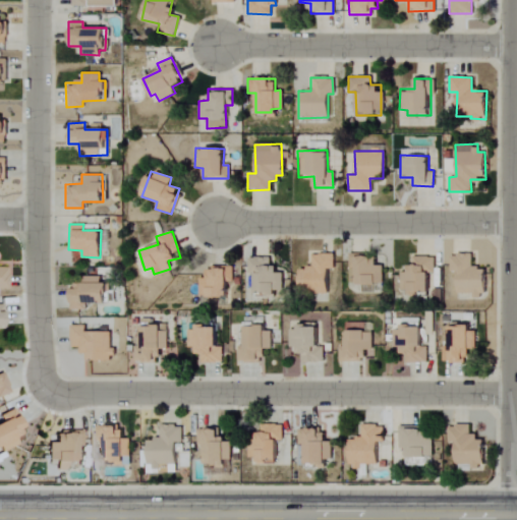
[(332,270),(332,253),(309,253),(310,268),(298,268),(298,292),(327,292),(327,270),(332,270)]
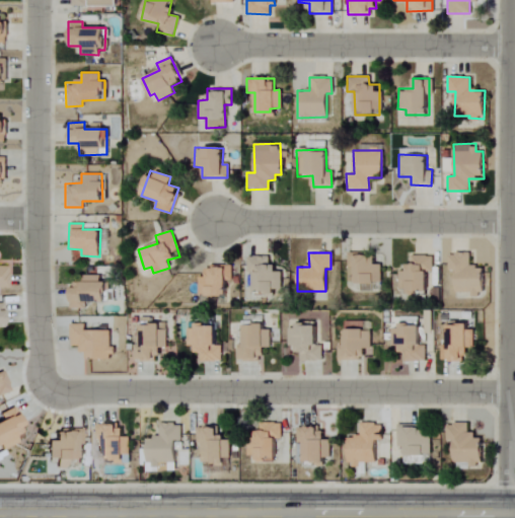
[(468,253),(446,252),(446,270),(454,270),(453,293),(482,293),(482,267),(468,267),(468,253)]
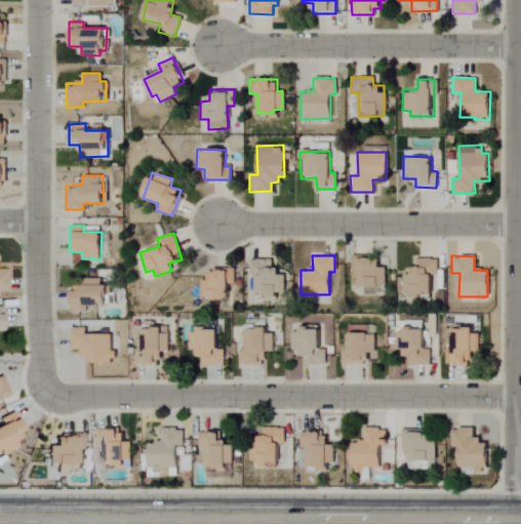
[(350,285),(384,286),(385,267),(377,267),(377,257),(351,256),(350,285)]
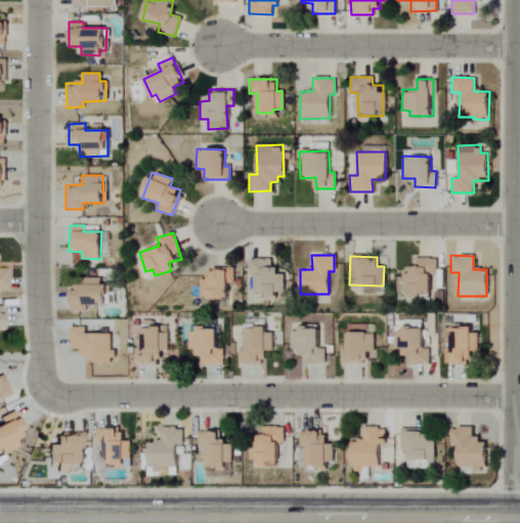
[(256,274),(256,294),(282,295),(283,274),(275,274),(275,267),(270,267),(270,259),(248,258),(248,274),(256,274)]
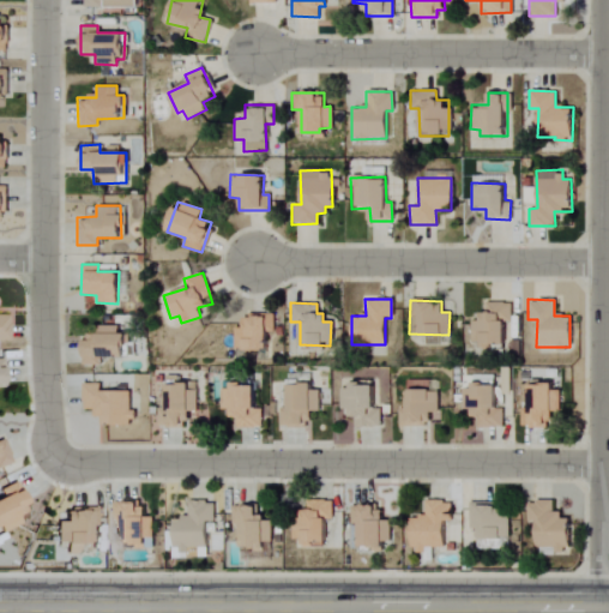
[(470,320),(469,342),(480,342),(480,344),(504,344),(505,320),(510,322),(510,302),(482,302),(481,320),(470,320)]
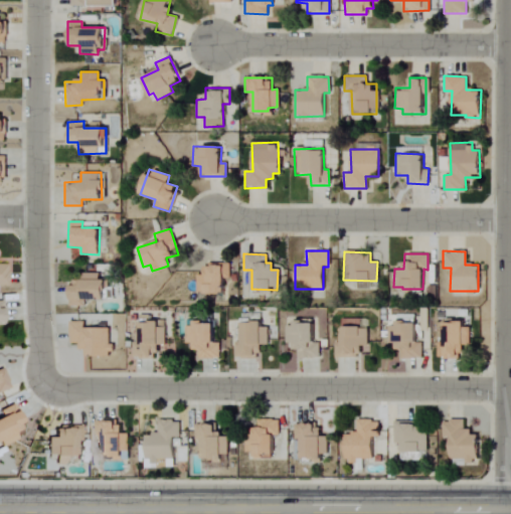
[(196,274),(195,293),(225,294),(226,264),(203,264),(203,275),(196,274)]
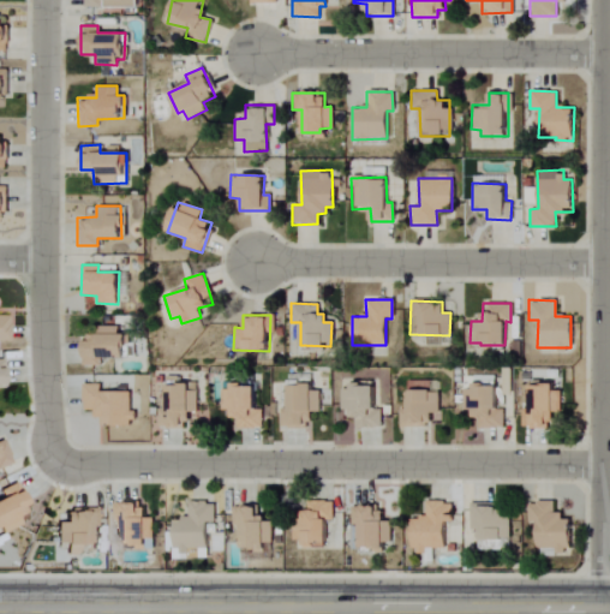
[(83,365),(100,364),(100,358),(126,357),(126,334),(118,334),(117,326),(96,326),(97,333),(83,334),(83,365)]
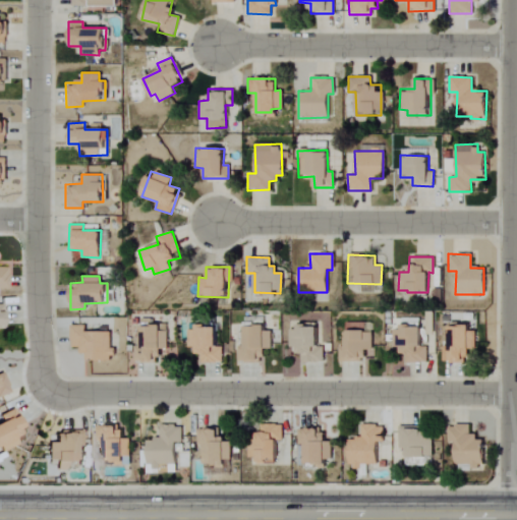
[(337,360),(369,359),(369,323),(345,323),(345,346),(337,346),(337,360)]
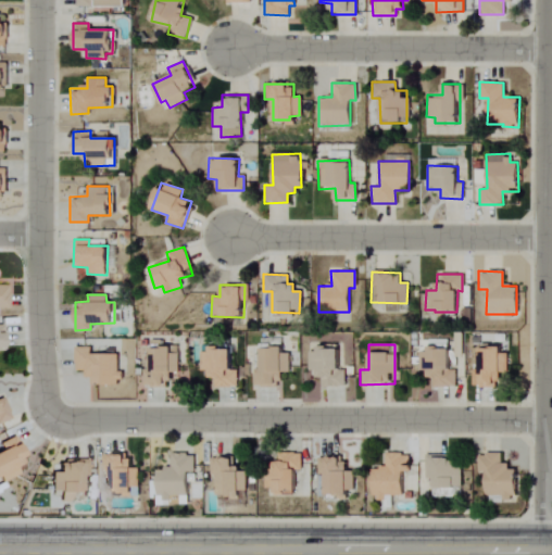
[(90,353),(90,348),(74,347),(74,369),(85,370),(85,377),(91,377),(91,385),(117,385),(118,354),(90,353)]
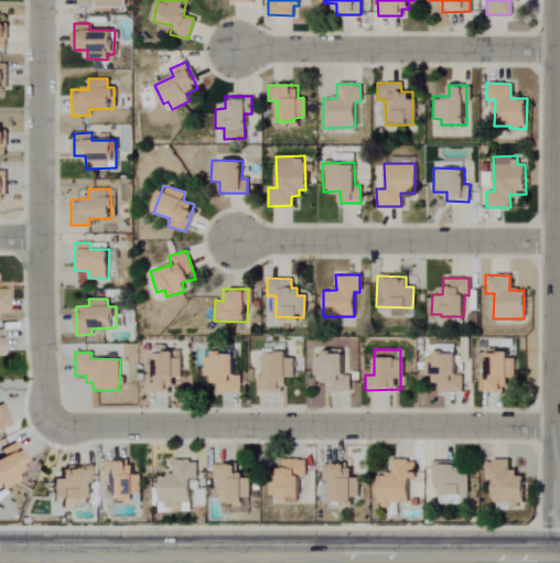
[(144,392),(172,392),(172,378),(181,378),(180,352),(152,352),(152,374),(144,375),(144,392)]
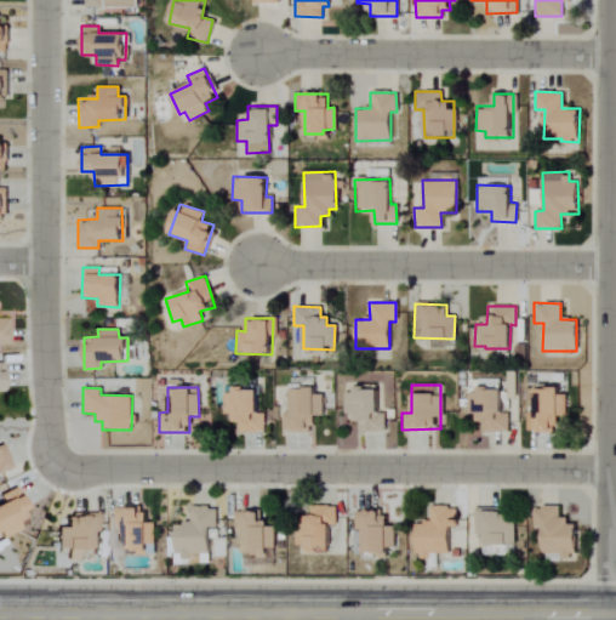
[(263,411),(258,411),(258,388),(234,388),(234,393),(222,393),(223,414),(235,414),(235,432),(263,432),(263,411)]
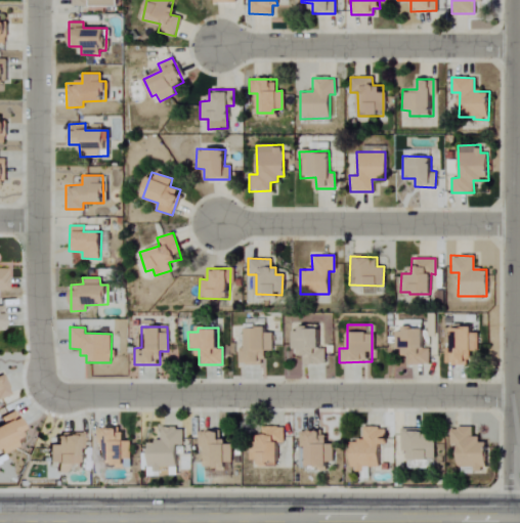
[(271,350),(272,330),(247,328),(246,348),(239,347),(237,361),(266,363),(267,350),(271,350)]
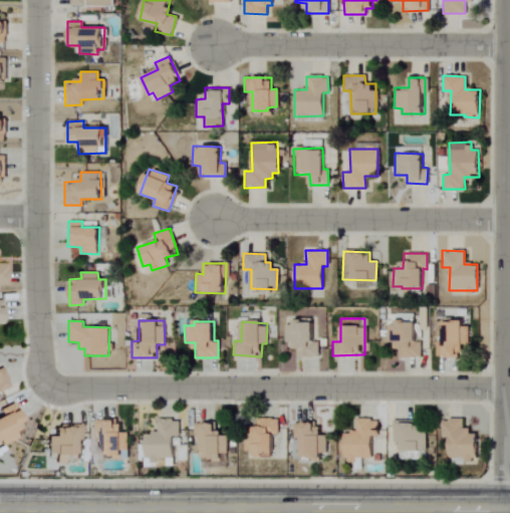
[(295,357),(318,356),(317,342),(314,342),(313,321),(293,321),(293,324),(284,325),(285,342),(295,342),(295,357)]
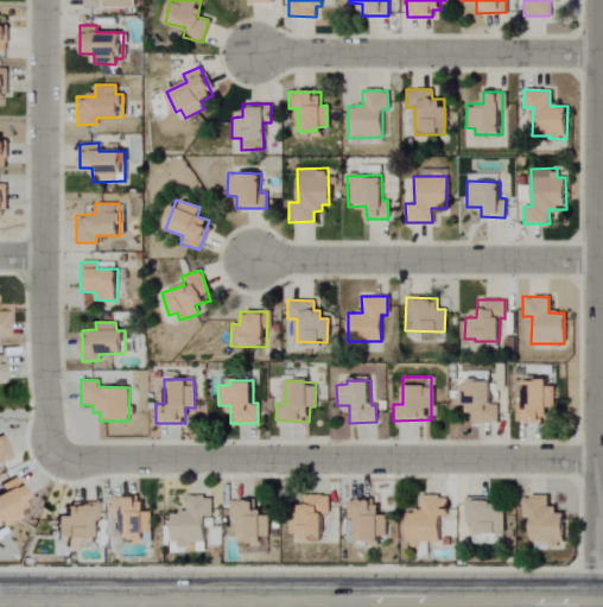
[(490,380),(468,380),(468,384),(457,385),(457,405),(469,404),(470,423),(496,422),(496,405),(492,405),(490,380)]
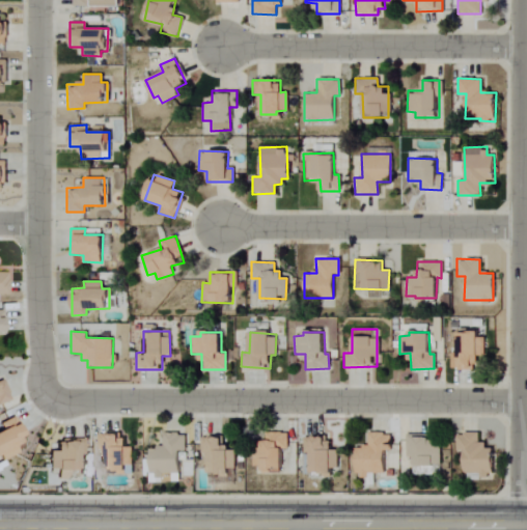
[(478,368),(479,355),(482,356),(483,332),(459,332),(458,352),(450,352),(449,368),(478,368)]
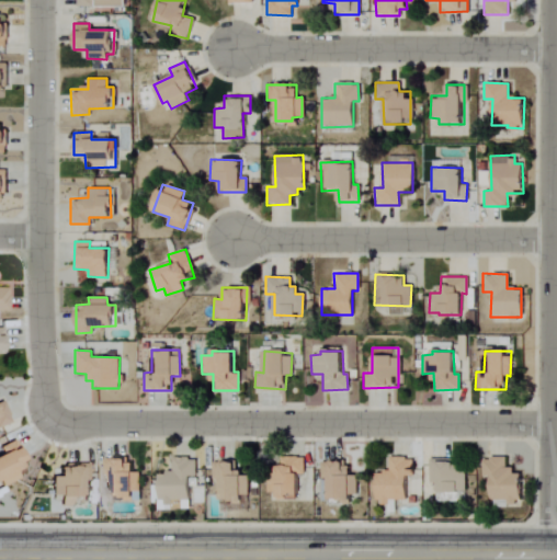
[(18,478),(13,470),(24,465),(12,440),(0,445),(0,453),(1,455),(0,455),(0,486),(18,478)]
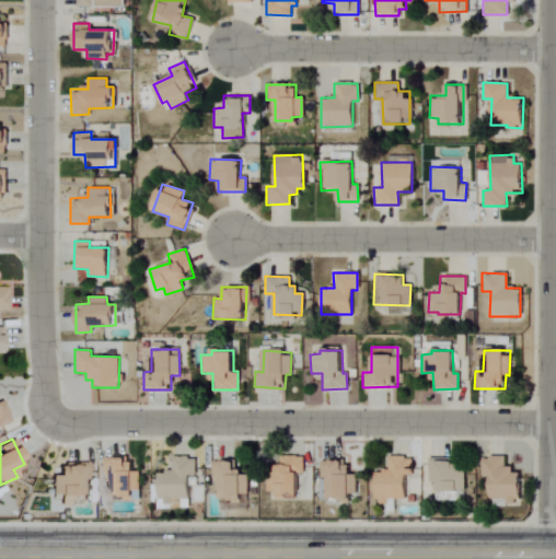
[(111,500),(131,500),(131,490),(138,490),(138,472),(129,472),(129,456),(102,457),(102,475),(109,475),(111,500)]
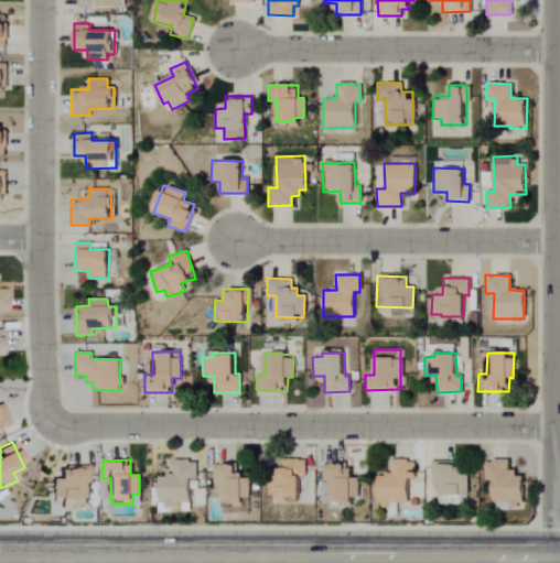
[(189,505),(190,478),(194,478),(195,461),(172,459),(171,475),(159,475),(158,504),(189,505)]
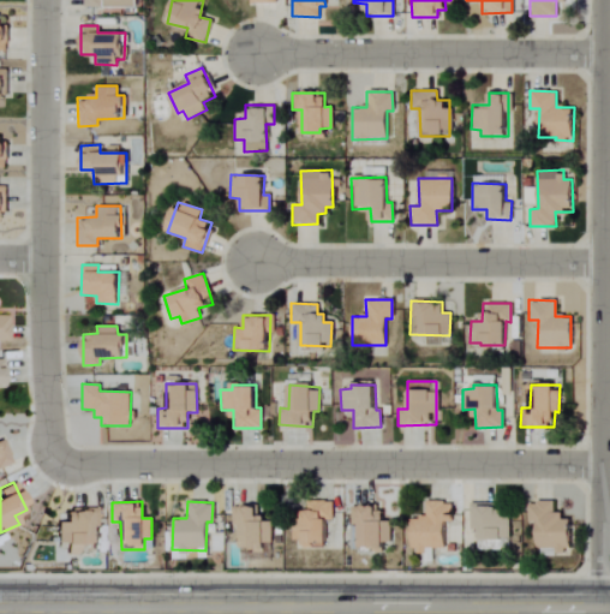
[(327,519),(332,519),(332,501),(306,501),(306,513),(292,513),(291,540),(303,540),(301,546),(326,547),(327,519)]
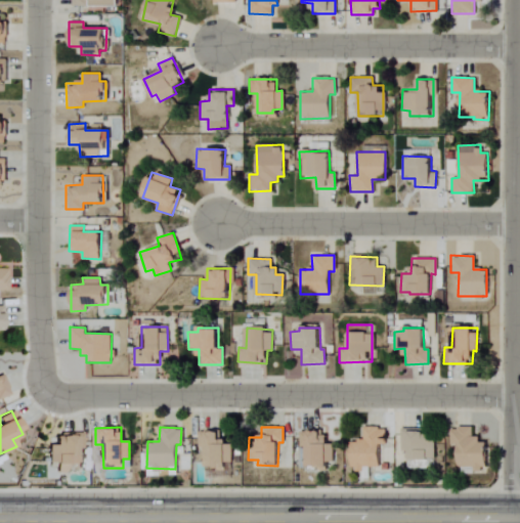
[(378,469),(379,444),(384,444),(385,428),(362,427),(361,441),(350,440),(349,468),(378,469)]
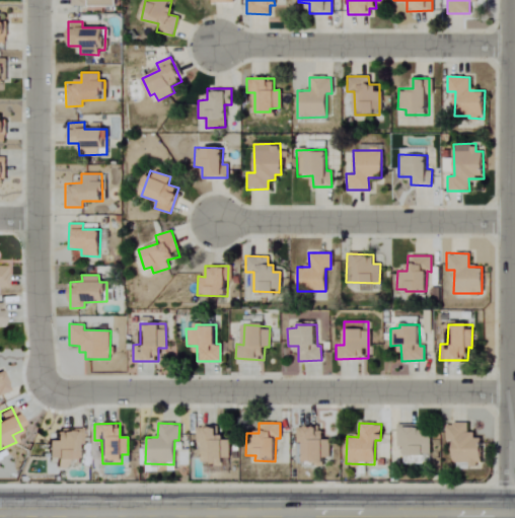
[(481,464),(481,435),(466,435),(467,424),(445,423),(444,440),(452,440),(452,463),(481,464)]
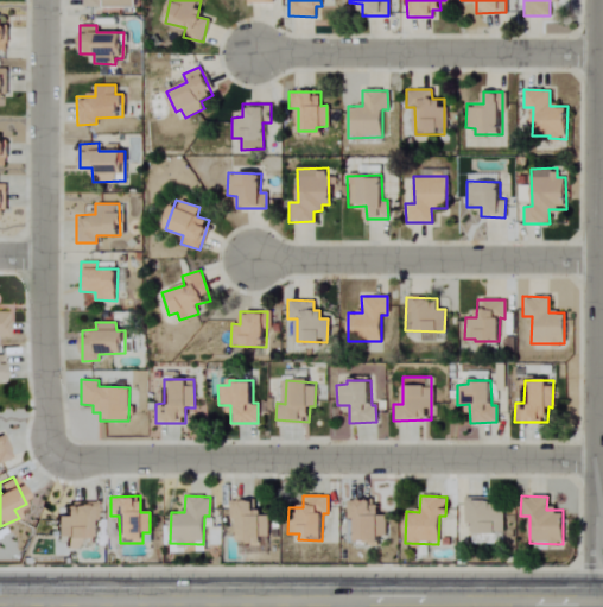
[(473,533),(502,533),(502,511),(495,511),(495,499),(463,498),(463,524),(473,524),(473,533)]
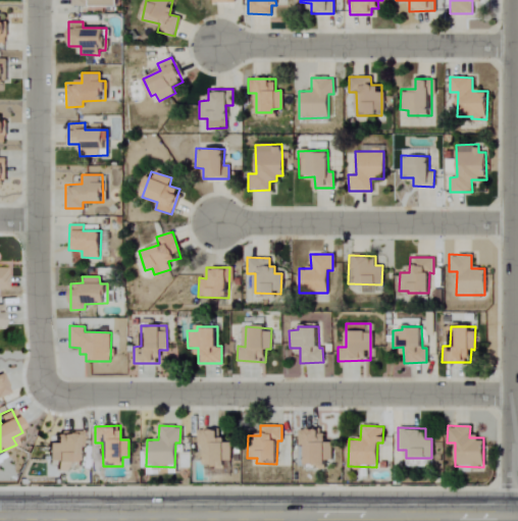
[(196,446),(204,446),(204,467),(224,466),(224,461),(230,461),(229,439),(219,439),(218,429),(196,429),(196,446)]
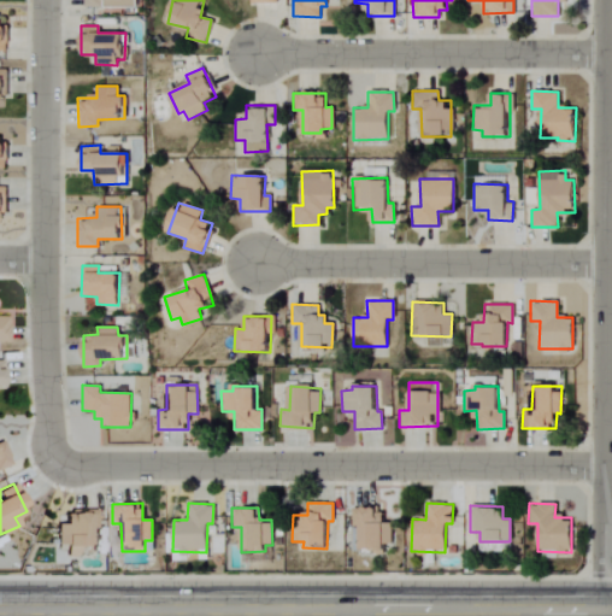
[(351,526),(360,527),(359,551),(383,551),(383,544),(390,544),(390,522),(381,522),(382,509),(351,508),(351,526)]
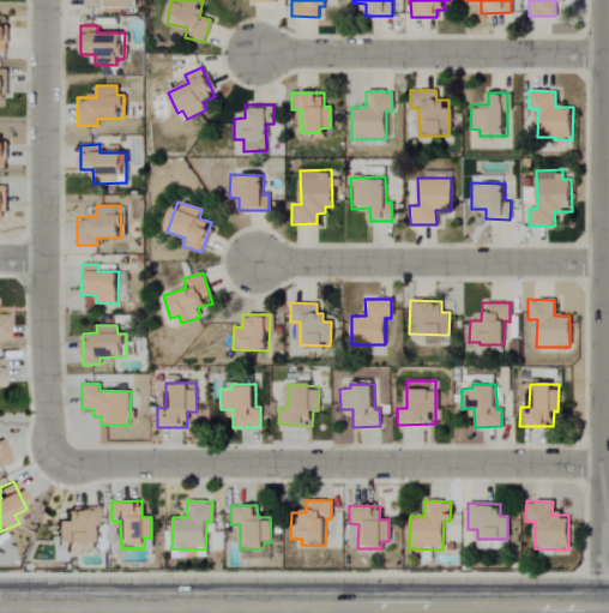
[(54,521),(54,542),(64,542),(64,553),(77,554),(77,544),(86,545),(88,522),(92,522),(94,509),(64,508),(62,522),(54,521)]
